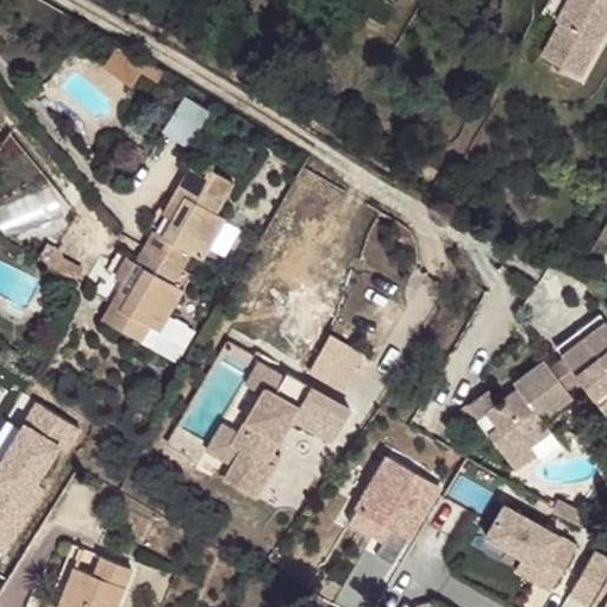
[(564,20),(575,0),(555,0),(549,12),(564,20)]
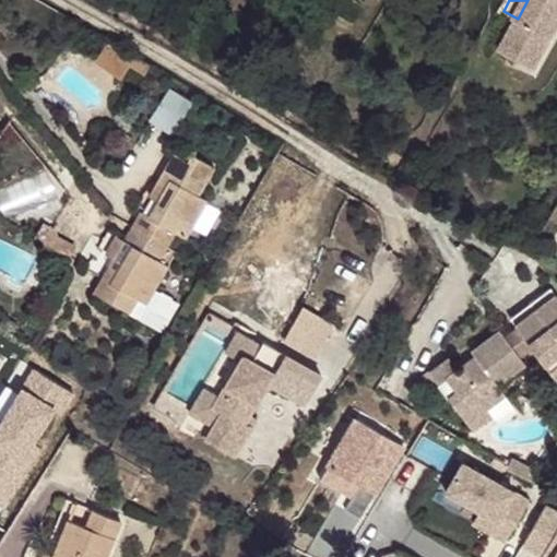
[(528,0),(518,19),(520,21),(528,24),(512,55),(540,69),(556,35),(556,0),(528,0)]
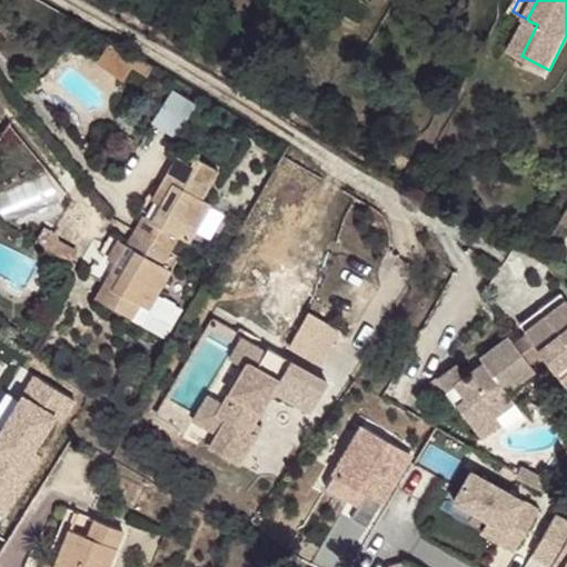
[(521,56),(537,25),(529,21),(514,51),(521,56)]
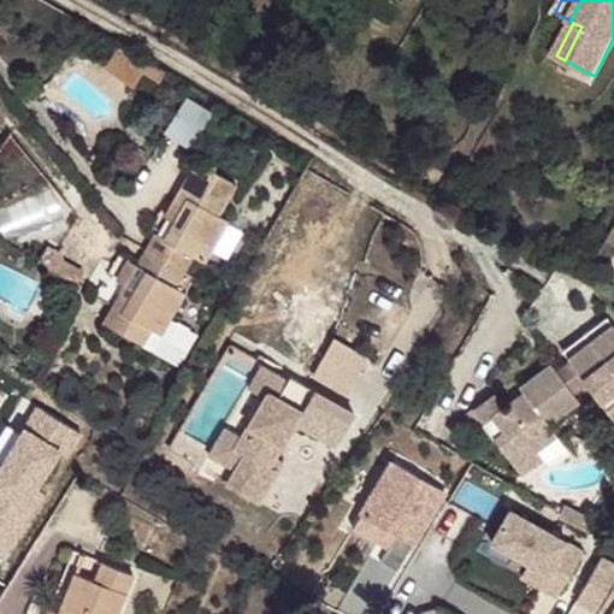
[(170,75),(122,47),(110,66),(139,88),(148,75),(163,84),(170,75)]
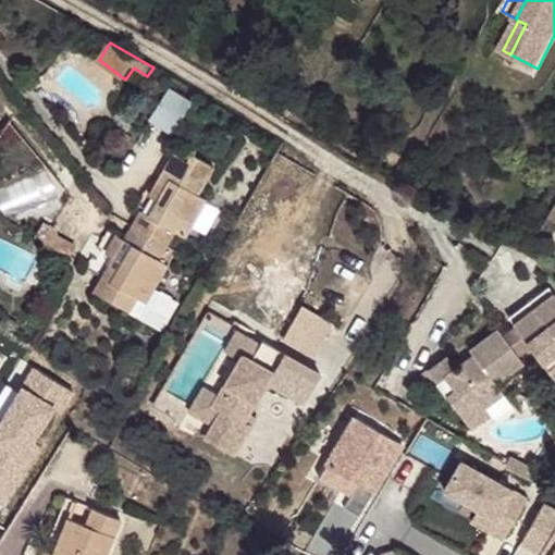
[(173,88),(153,119),(176,134),(197,102),(173,88)]
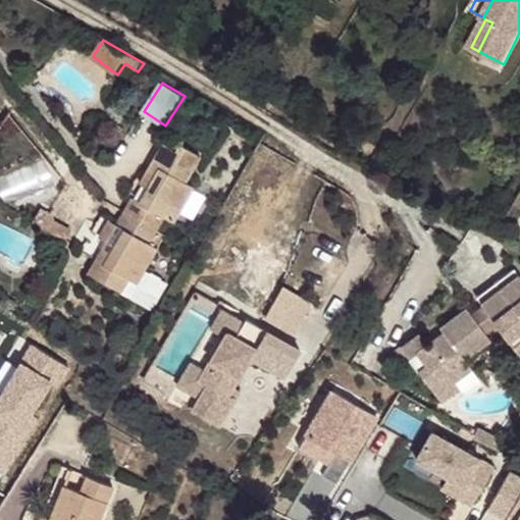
[(132,200),(124,212),(155,229),(162,217),(172,223),(179,212),(192,190),(193,188),(186,183),(201,156),(179,144),(175,153),(162,145),(145,176),(153,182),(148,190),(139,205),(132,200)]
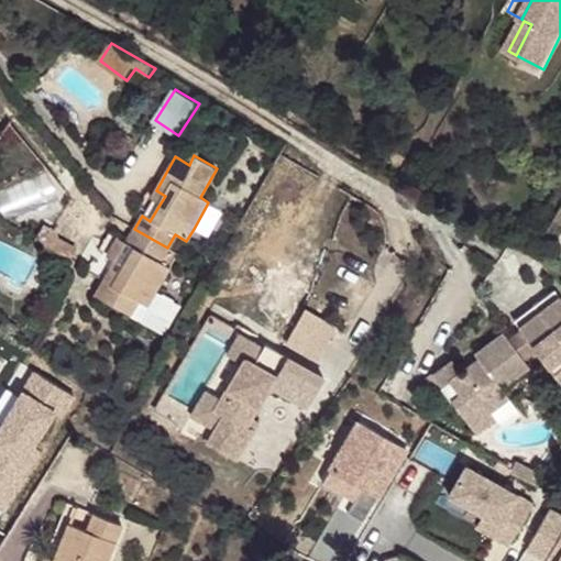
[(165,196),(156,190),(151,199),(160,205),(165,196)]
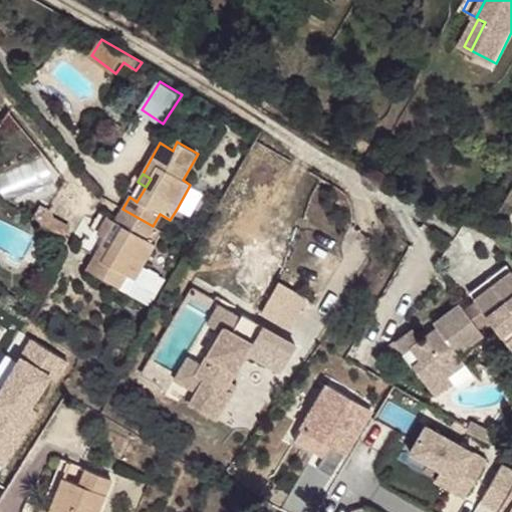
[(189,187),(177,209),(189,217),(202,195),(189,187)]
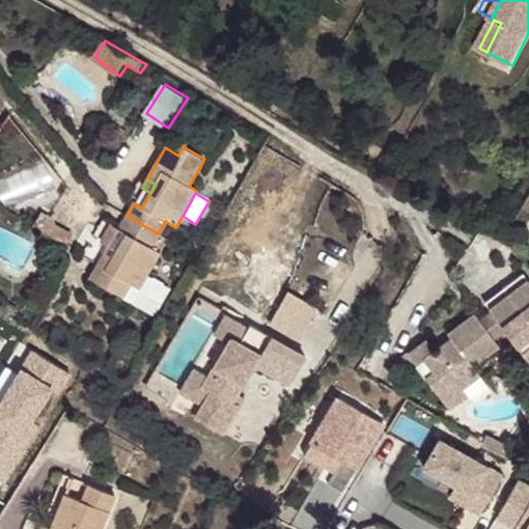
[(55,227),(53,219),(44,214),(35,226),(48,234),(50,235),(55,227)]
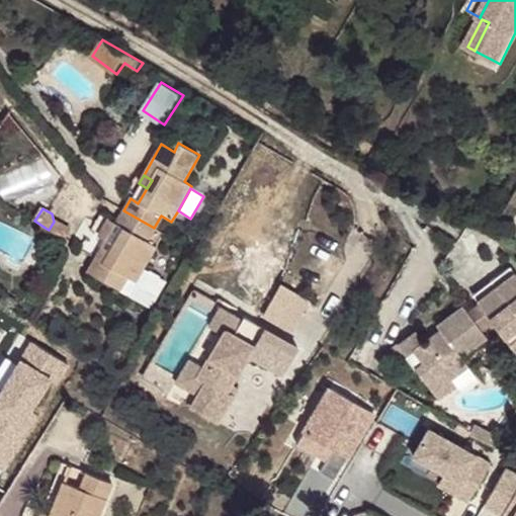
[(147,241),(154,228),(123,210),(115,224),(123,228),(147,241)]
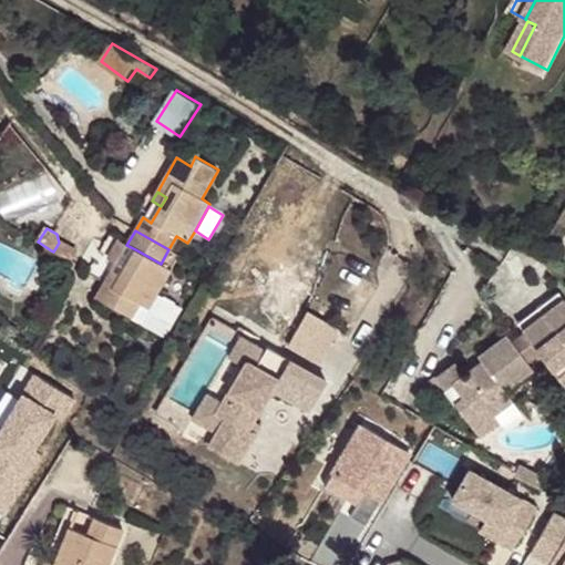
[(135,249),(126,245),(119,240),(108,259),(115,264),(111,271),(120,276),(135,249)]
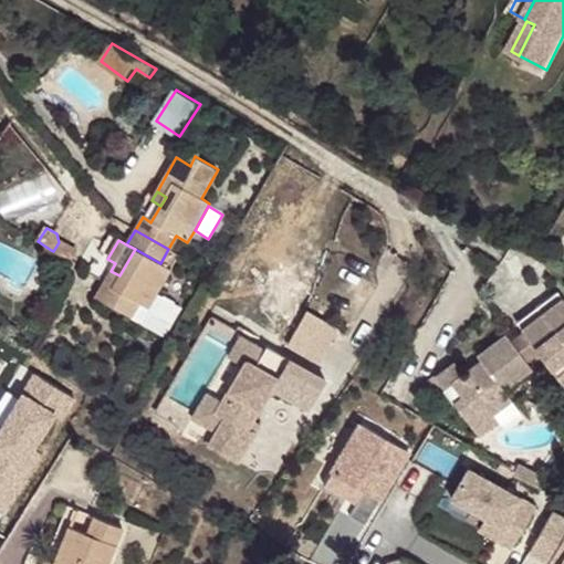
[(170,270),(160,263),(135,249),(119,275),(111,271),(95,299),(132,319),(139,304),(148,309),(156,294),(170,270)]
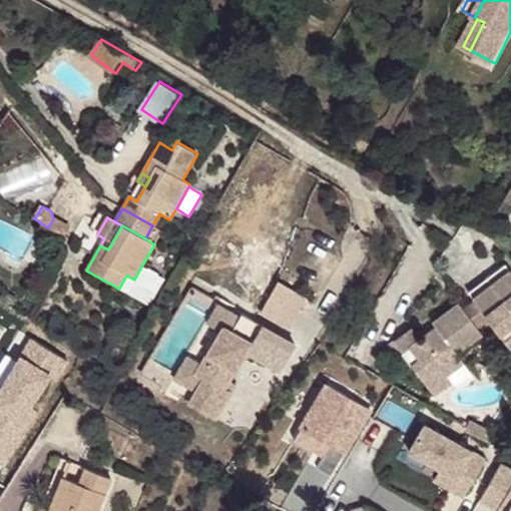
[(162,230),(152,225),(145,238),(154,244),(162,230)]
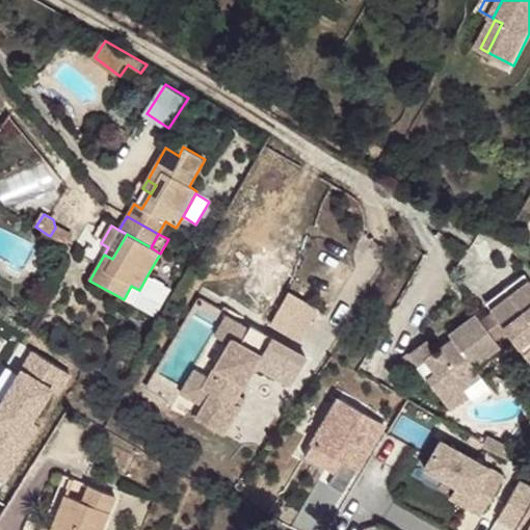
[(483,305),(488,311),(528,281),(523,274),(483,305)]
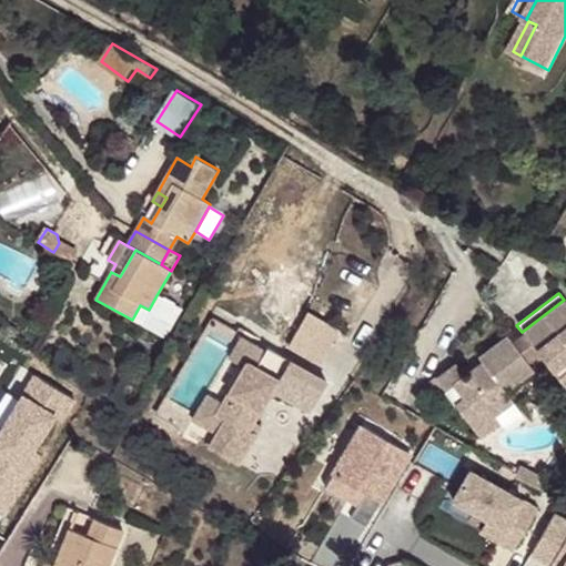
[(140,305),(132,320),(163,339),(181,309),(157,295),(149,310),(140,305)]
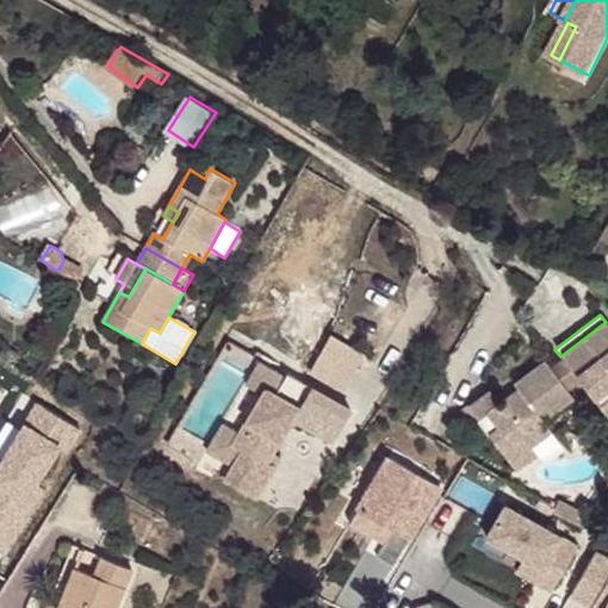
[(607,324),(606,322),(560,357),(565,364),(581,384),(595,402),(607,391),(607,324)]
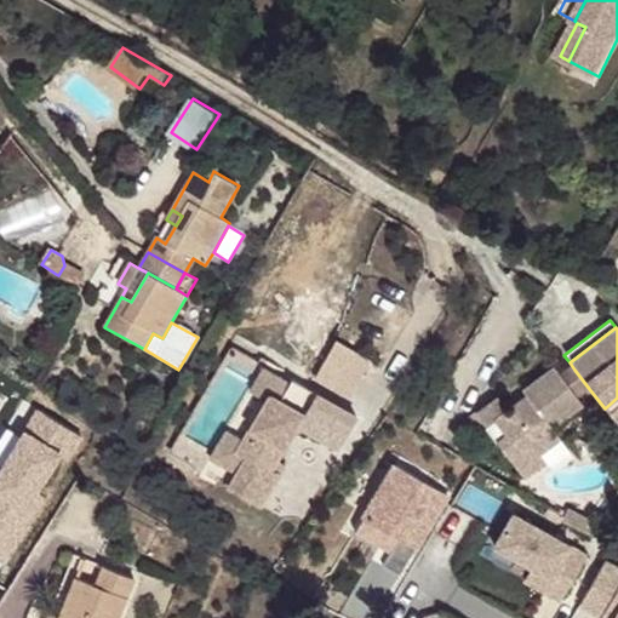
[(0,362),(15,371),(21,361),(4,353),(0,360),(0,362)]
